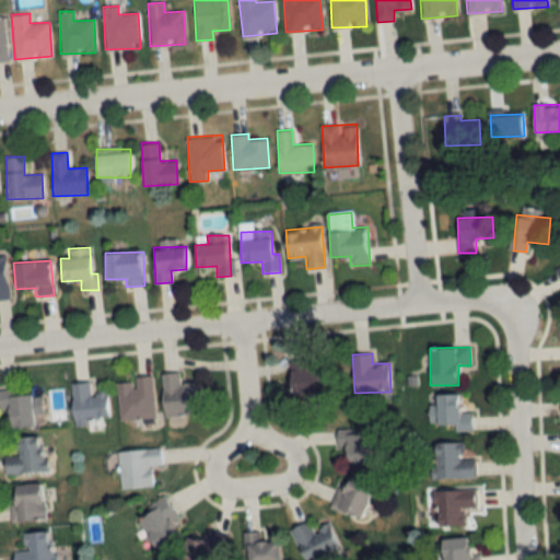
[(292,398),(331,396),(329,362),(290,364),(292,398)]
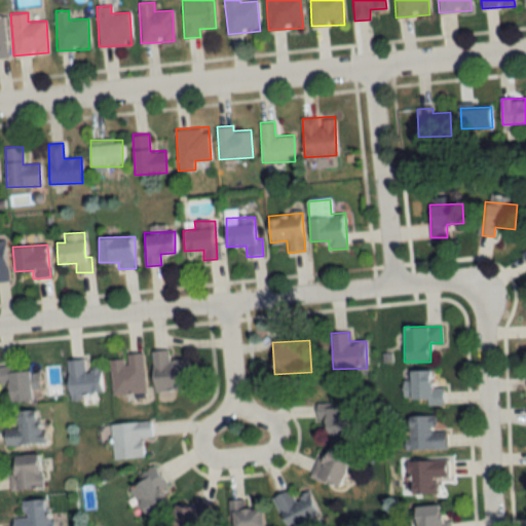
[(152,390),(189,390),(188,360),(167,360),(167,350),(151,350),(152,390)]
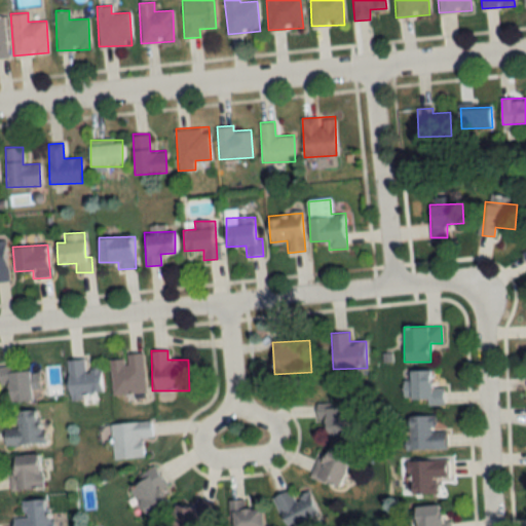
[(111,395),(145,391),(143,354),(109,358),(111,395)]
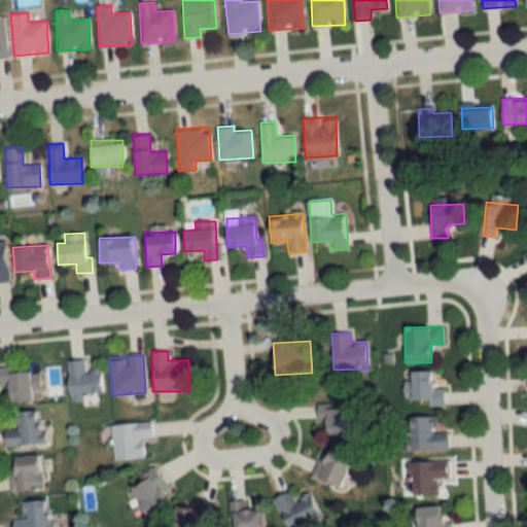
[(65,361),(69,398),(103,395),(100,369),(85,370),(84,359),(65,361)]
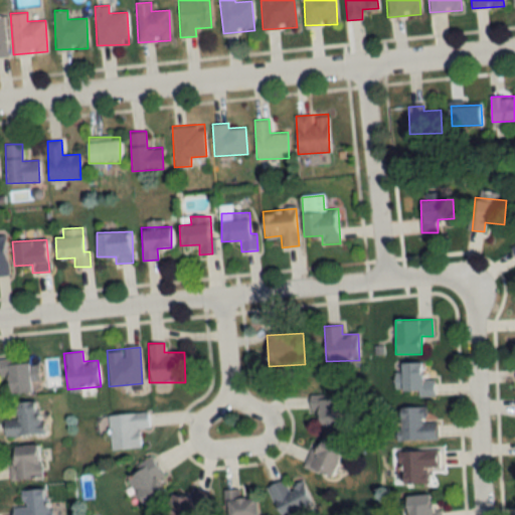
[(8,364),(8,358),(0,358),(0,378),(7,378),(8,393),(31,392),(30,381),(38,381),(38,363),(8,364)]
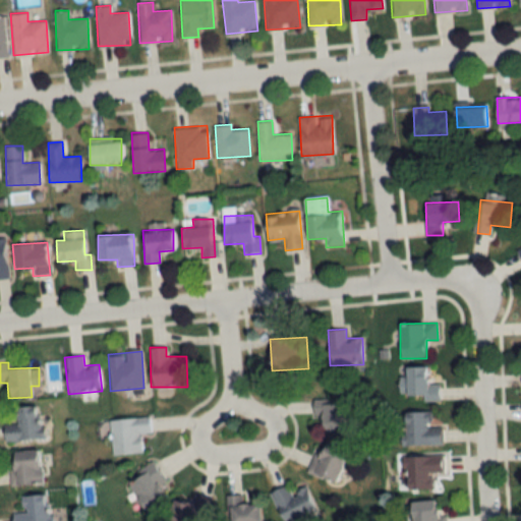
[(405,367),(405,396),(422,396),(422,401),(439,401),(439,384),(427,384),(427,367),(405,367)]
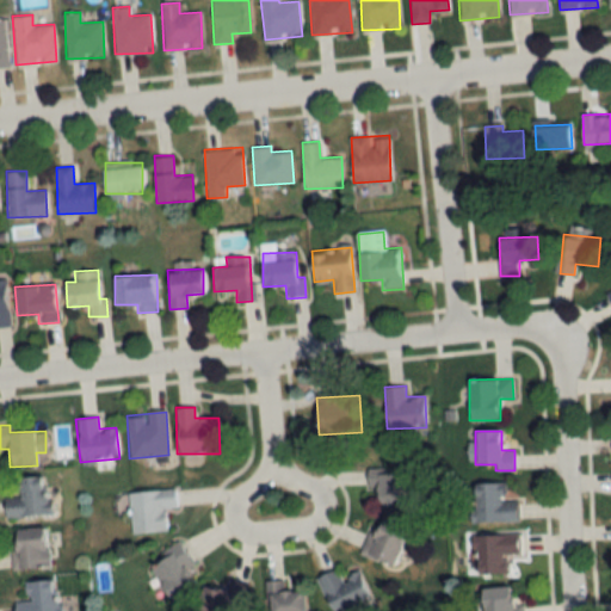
[(368,489),(377,489),(377,506),(402,506),(402,473),(368,473),(368,489)]
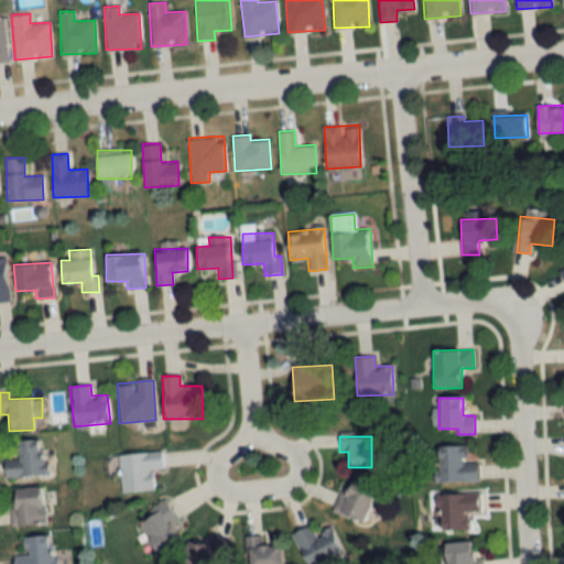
[(4,478),(46,476),(44,440),(12,441),(13,458),(3,459),(4,478)]
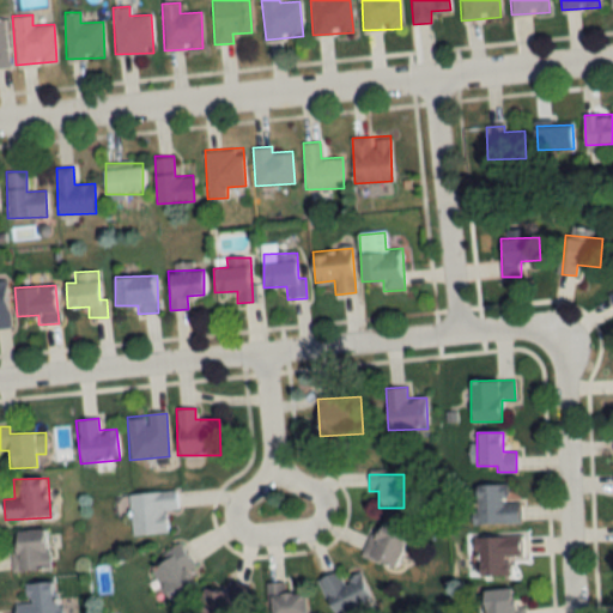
[(504,485),(477,485),(477,523),(519,523),(519,502),(504,502),(504,485)]
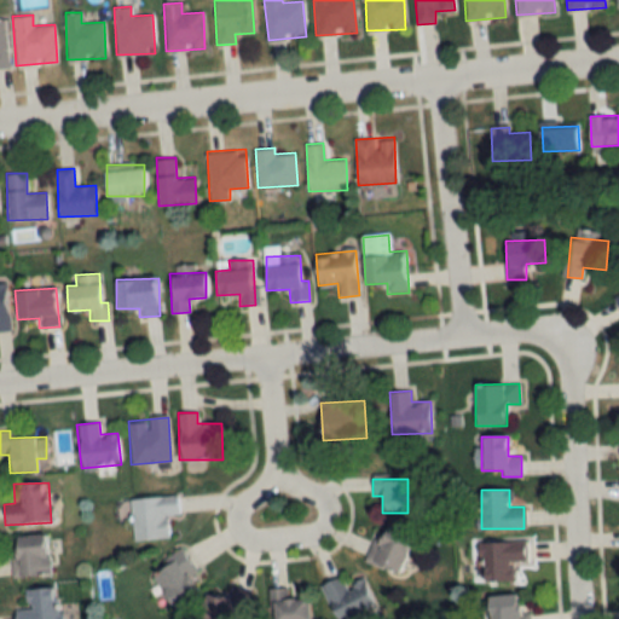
[(179,515),(177,496),(129,499),(133,541),(168,538),(167,516),(179,515)]
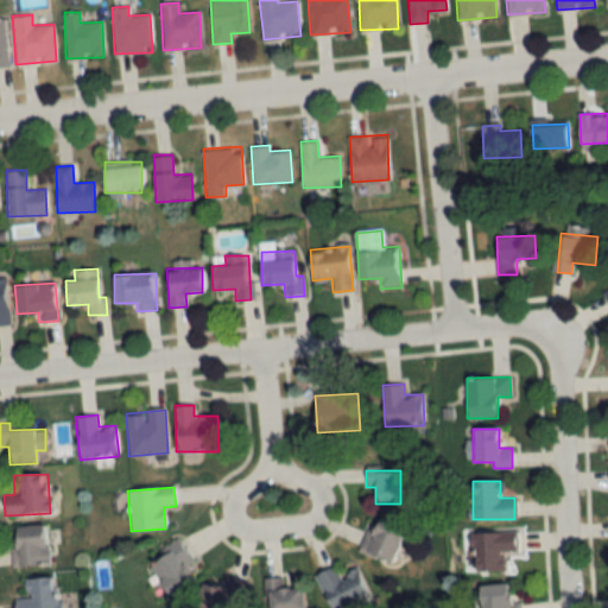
[(390,563),(406,526),(375,512),(359,550),(390,563)]
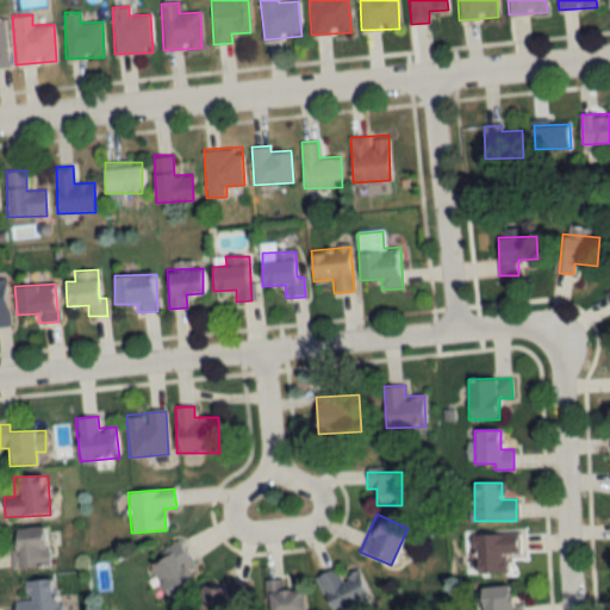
[(48,528),(10,529),(10,568),(48,567),(48,528)]
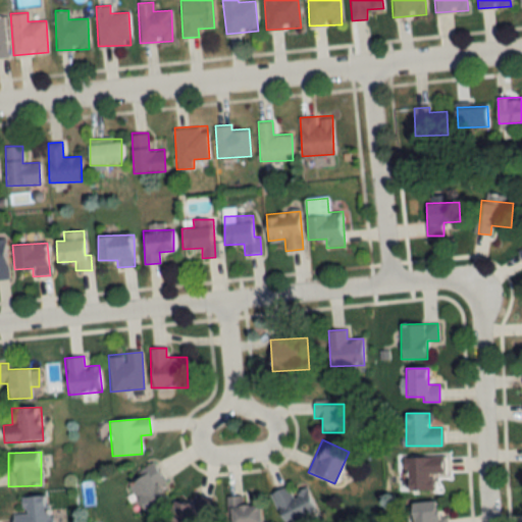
[(442,457),(406,457),(406,489),(432,489),(432,474),(442,474),(442,457)]
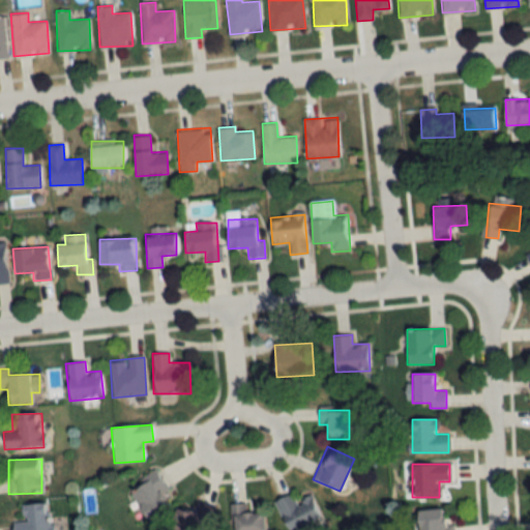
[(207,529),(213,506),(199,503),(196,512),(175,507),(168,511),(171,499),(157,474),(150,473),(148,481),(130,491),(148,523),(155,525),(168,518),(165,529),(166,529),(207,529)]
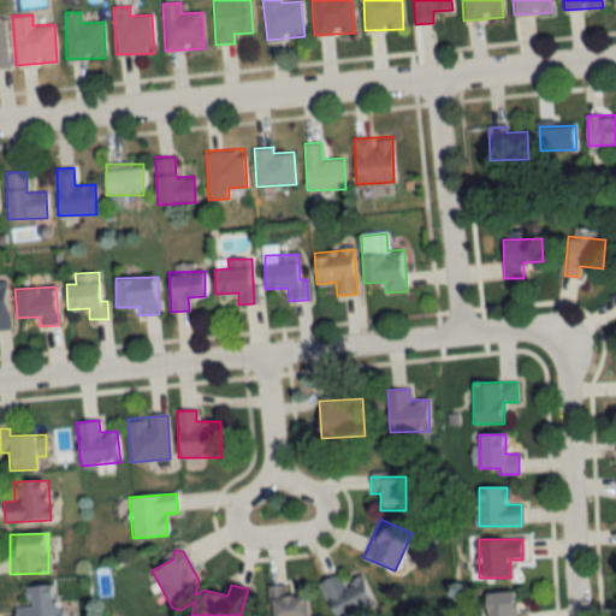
[(319,582),(333,615),(342,615),(373,603),(362,575),(344,584),(339,573),(319,582)]
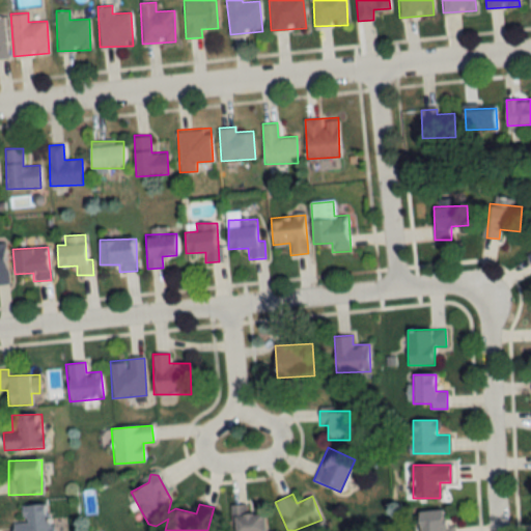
[(51,530),(50,504),(23,506),(24,522),(11,523),(11,530),(51,530)]
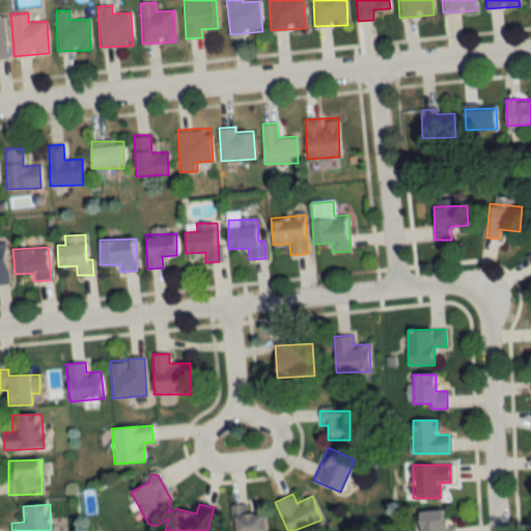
[(246,504),(231,505),(232,530),(263,530),(262,512),(246,513),(246,504)]
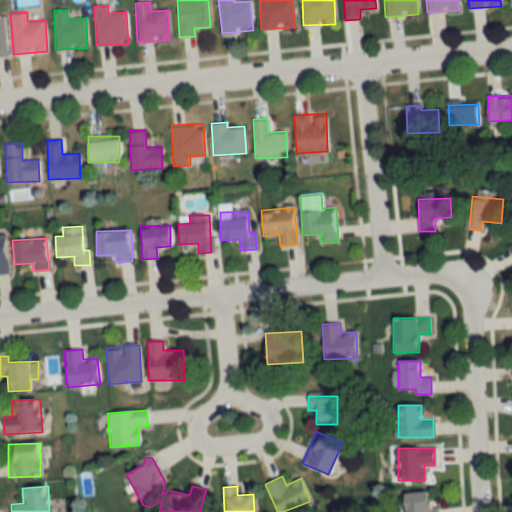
[(438,511),(438,505),(427,506),(426,491),(402,492),(403,511),(438,511)]
